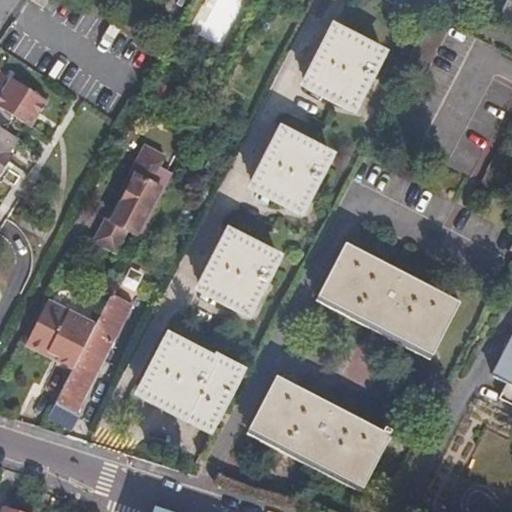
[(307,79),(359,107),(387,55),(336,27),(307,79)]
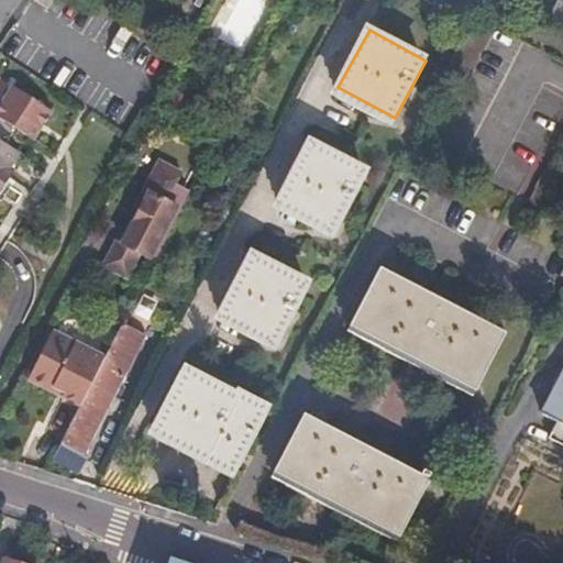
[(0,184),(19,153),(13,150),(24,130),(30,134),(46,108),(18,89),(3,117),(6,118),(0,125),(0,184)]
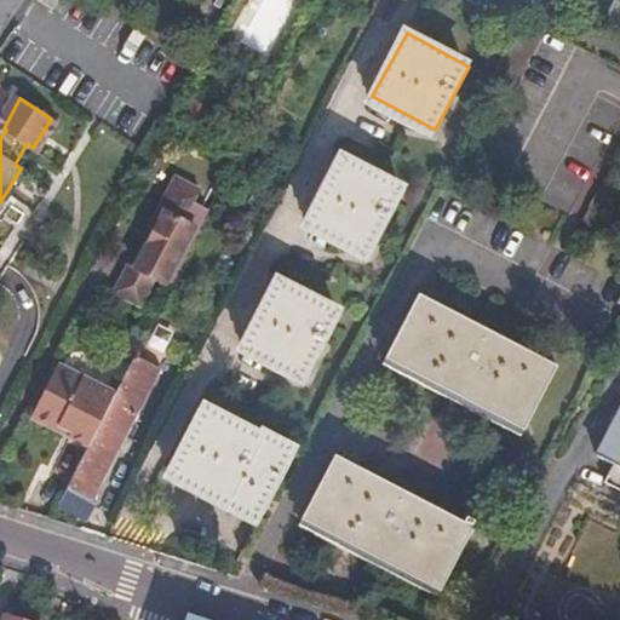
[(64,127),(51,119),(33,148),(46,155),(64,127)]
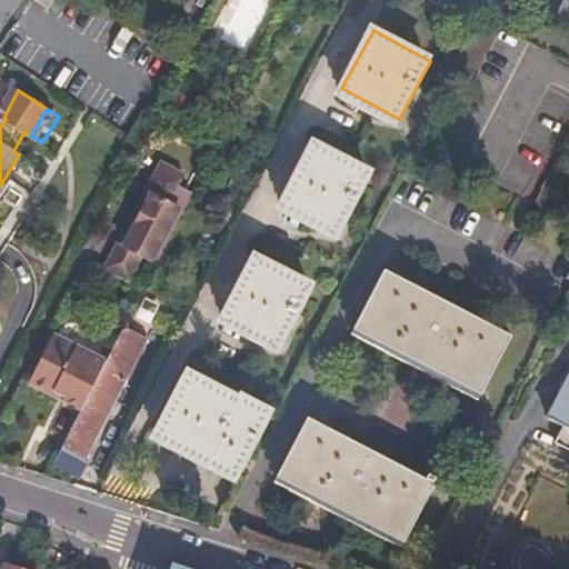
[(282,202),(338,231),(369,175),(313,145),(282,202)]
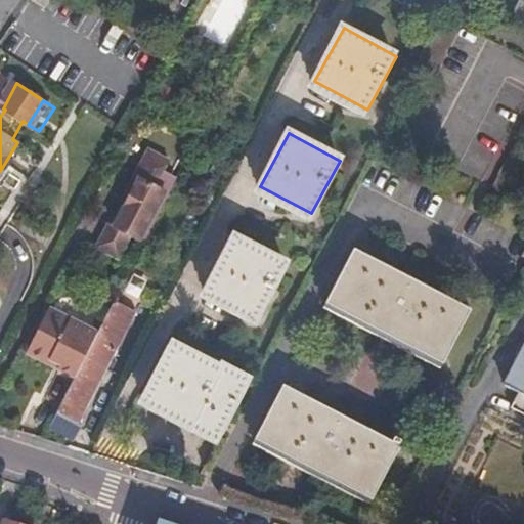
[(24,146),(17,142),(0,171),(0,175),(12,155),(16,157),(24,146)]
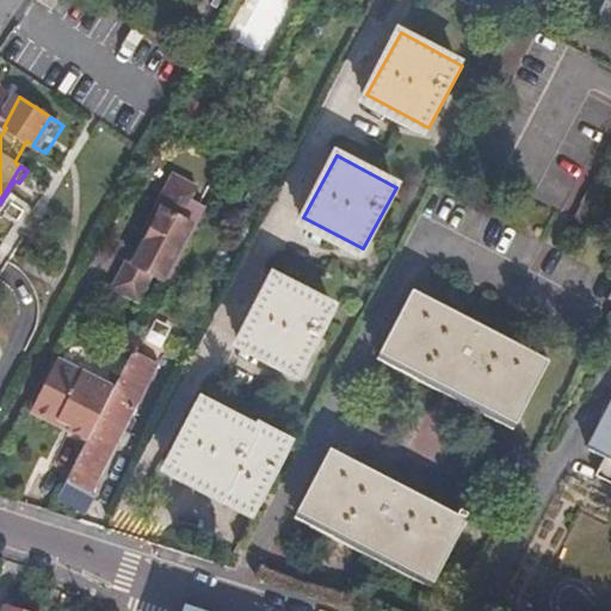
[(197,227),(207,208),(192,201),(197,190),(171,176),(154,208),(162,211),(135,266),(127,263),(113,288),(139,302),(152,276),(167,284),(197,227)]
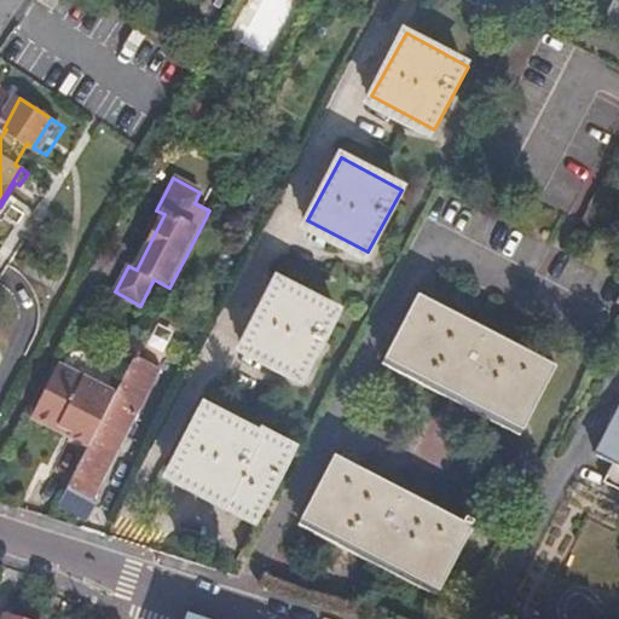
[(23,186),(19,185),(15,183),(0,207),(0,218),(4,221),(23,186)]
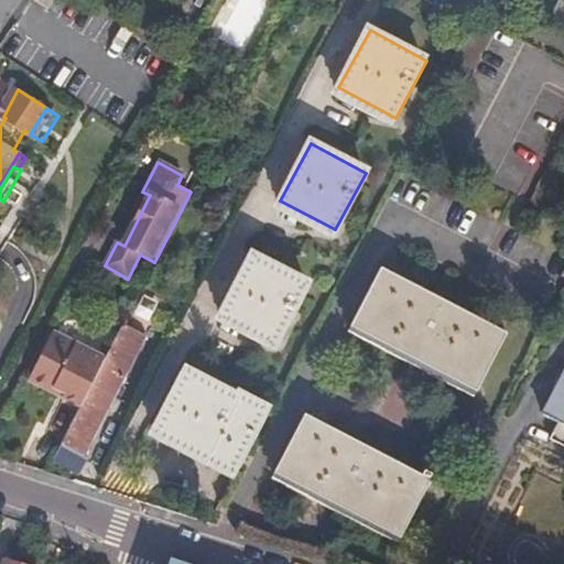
[(221,312),(275,340),(307,284),(251,256),(221,312)]
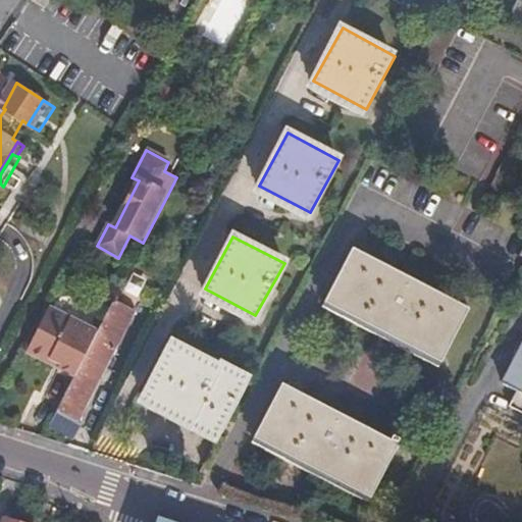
[(325,303),(441,363),(471,308),(354,249),(325,303)]
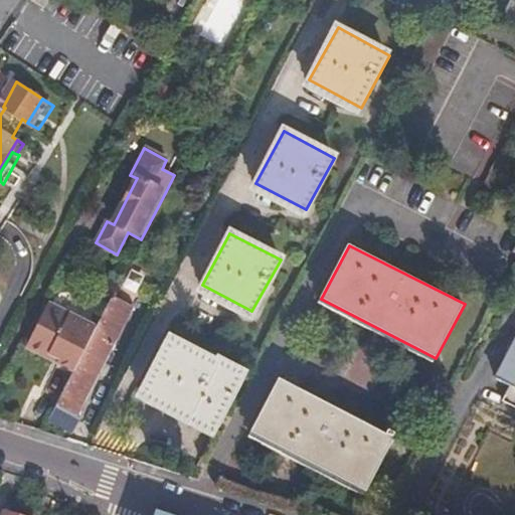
[(70,377),(55,405),(78,418),(87,404),(83,402),(113,346),(140,292),(120,281),(93,335),(70,377)]
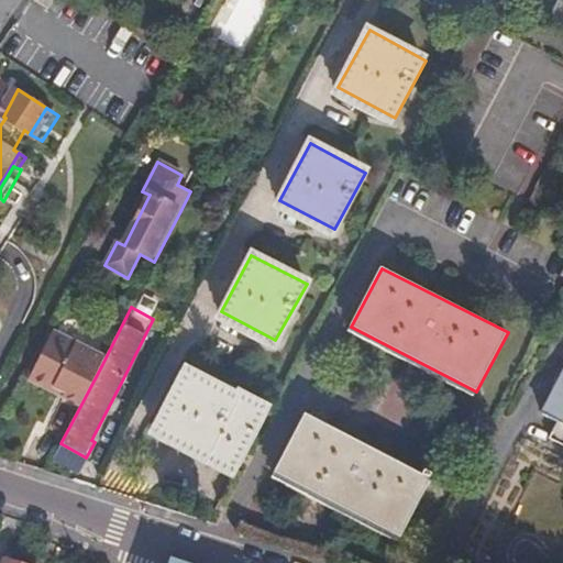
[(58,404),(77,412),(101,366),(52,341),(30,382),(31,388),(44,396),(53,393),(62,397),(58,404)]
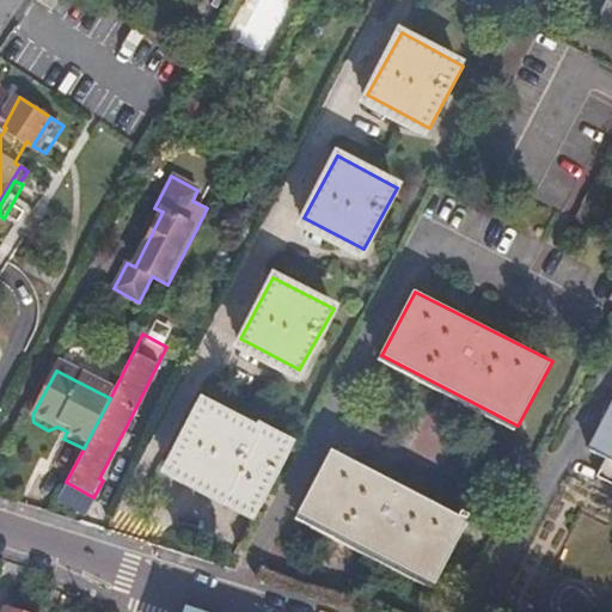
[(173,467),(259,513),(294,446),(261,430),(259,434),(206,407),(173,467)]
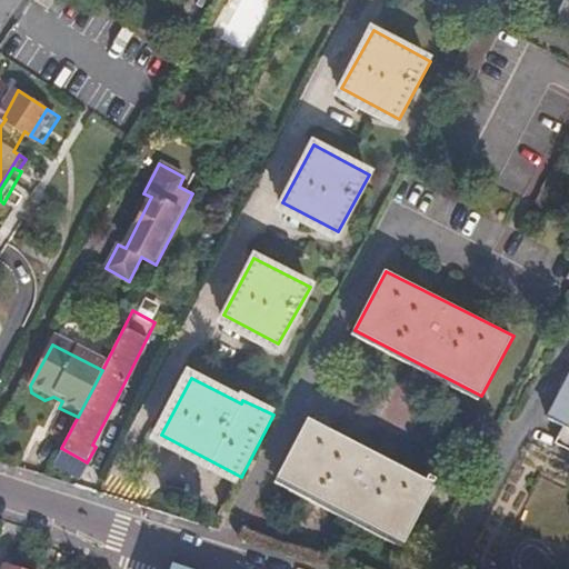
[(568,381),(551,417),(567,426),(558,441),(568,447),(568,381)]
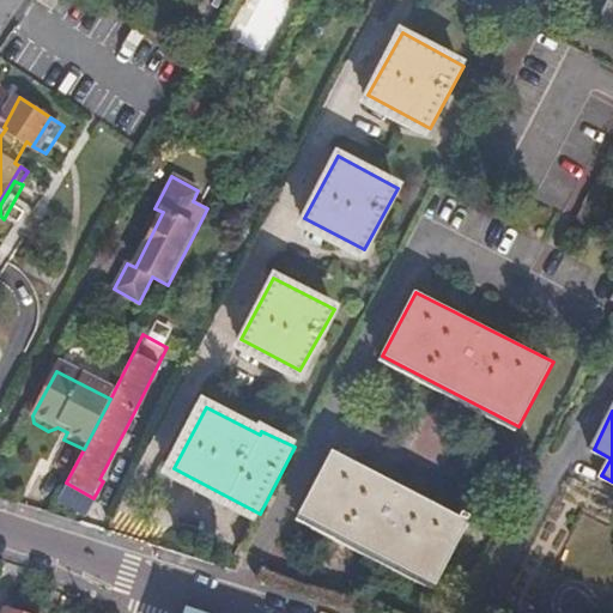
[(298,514),(435,584),(468,522),(333,450),(298,514)]
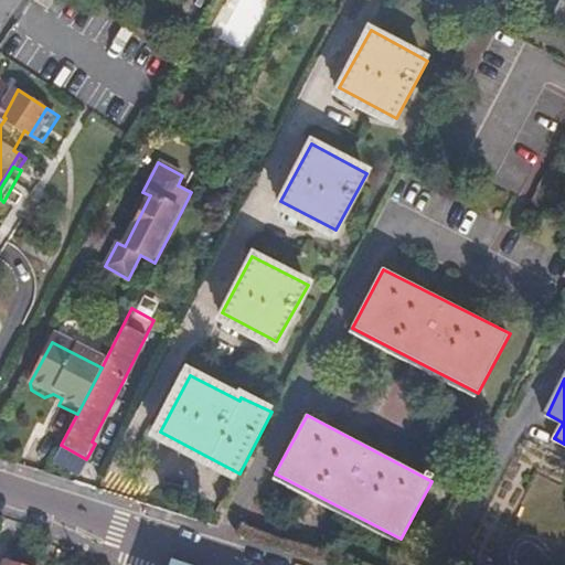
All buildings are outlined.
